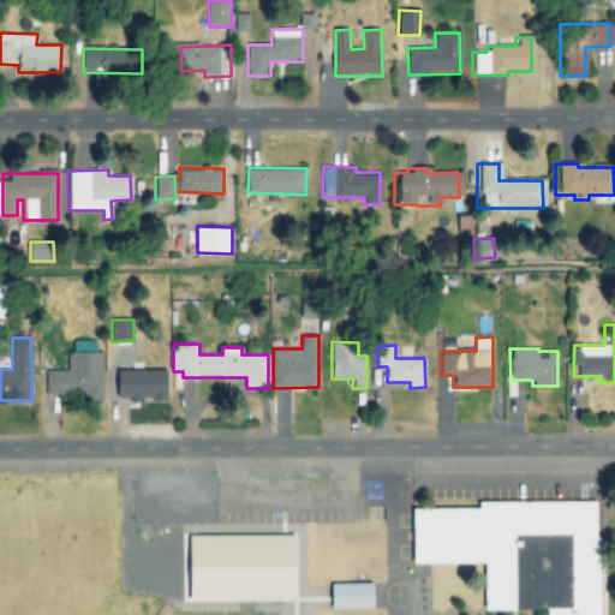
[(46,394),(85,394),(85,399),(102,400),(103,352),(69,352),(69,370),(47,370),(46,394)]
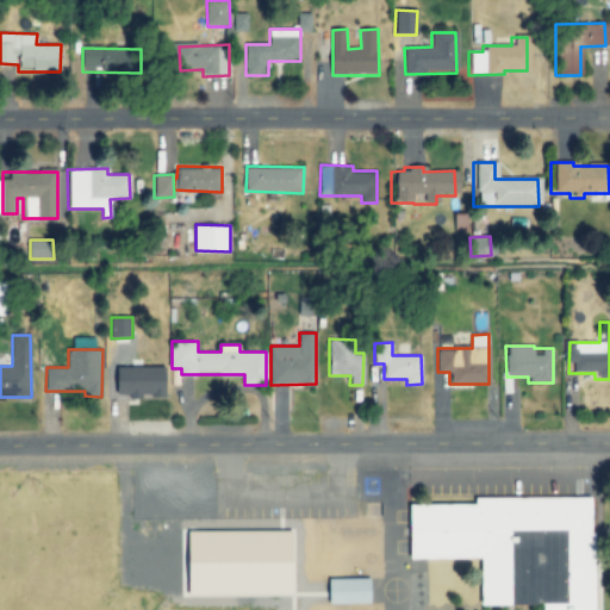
[(168,367),(118,366),(117,396),(167,397),(168,367)]
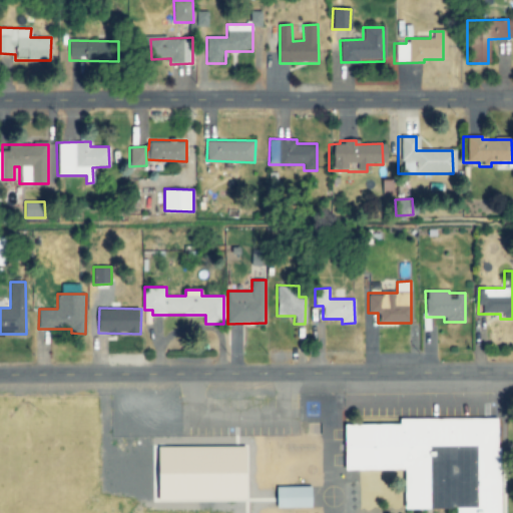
[(342,424),(397,424),(397,417),(497,417),(498,512),(449,512),(449,509),(402,509),(402,471),(343,471),(342,424)]
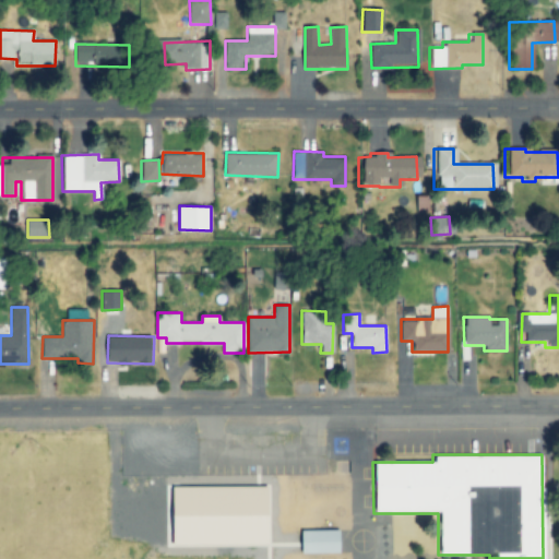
[(272,486),(175,486),(175,545),(272,544),(272,486)]
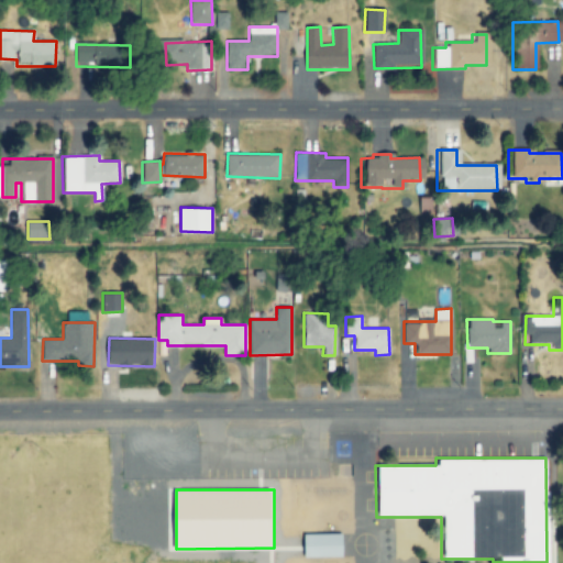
[(344,533),(306,533),(306,558),(344,556),(344,533)]
